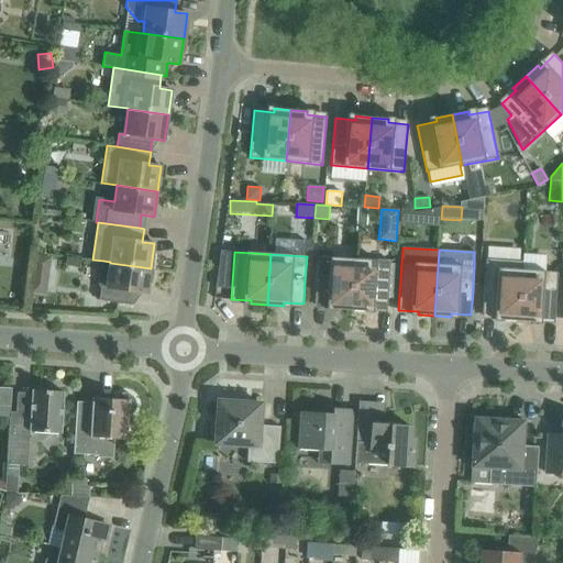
[(558,272),(545,272),(547,256),(523,254),(522,261),(518,321),(534,322),(534,319),(554,320),(556,298),(558,272)]
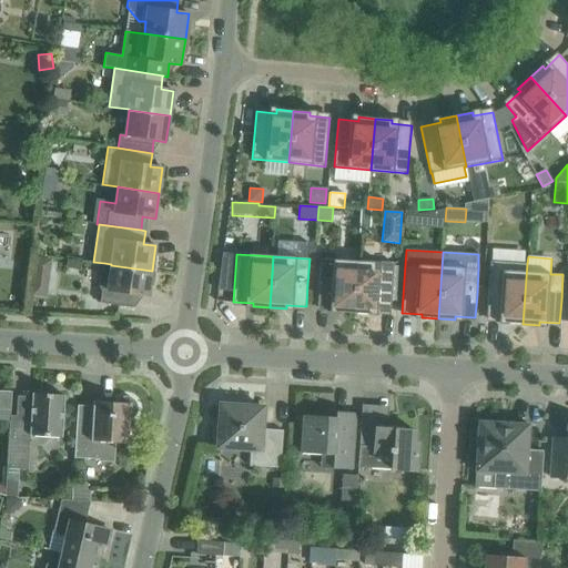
[(38,259),(34,276),(49,279),(51,260),(38,259)]
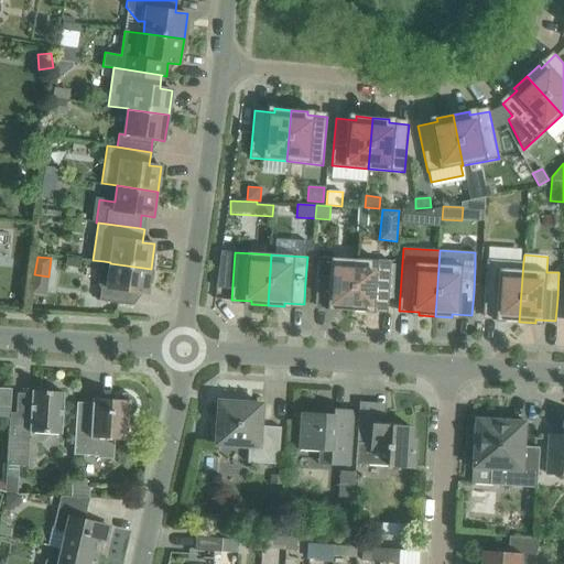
[(351,311),(355,259),(318,257),(315,305),(335,306),(335,310),(351,311)]
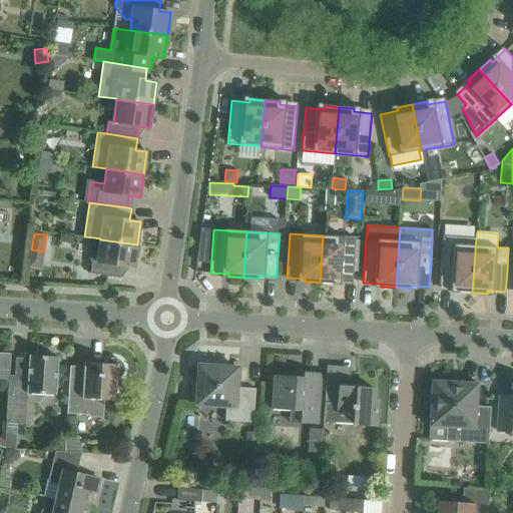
[(353,282),(354,262),(356,238),(323,235),(320,283),(335,284),(335,281),(353,282)]
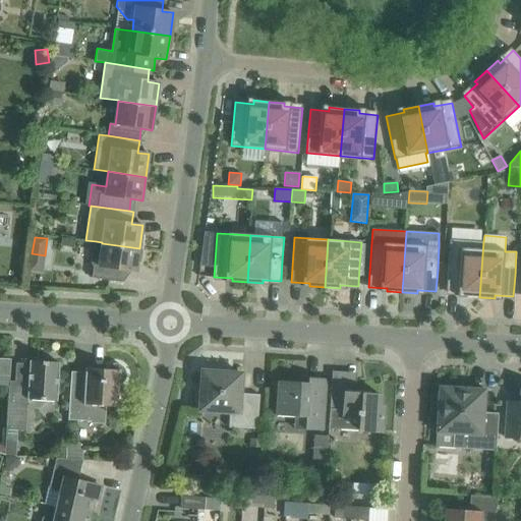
[(479,297),(483,241),(450,239),(448,272),(446,292),(464,293),(464,296),(479,297)]
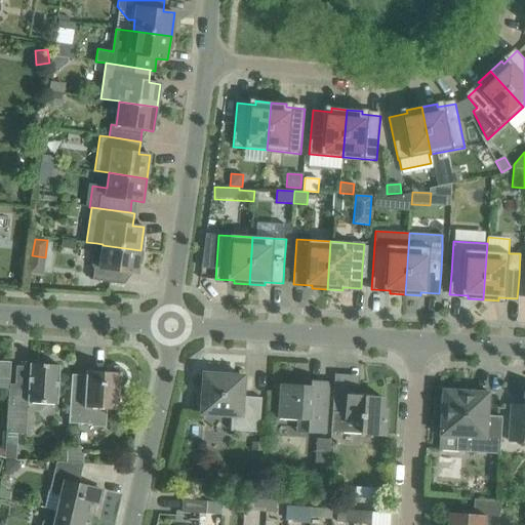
[(103,245),(103,244),(96,243),(93,247),(91,265),(94,270),(92,280),(124,285),(125,273),(137,274),(140,250),(103,245)]
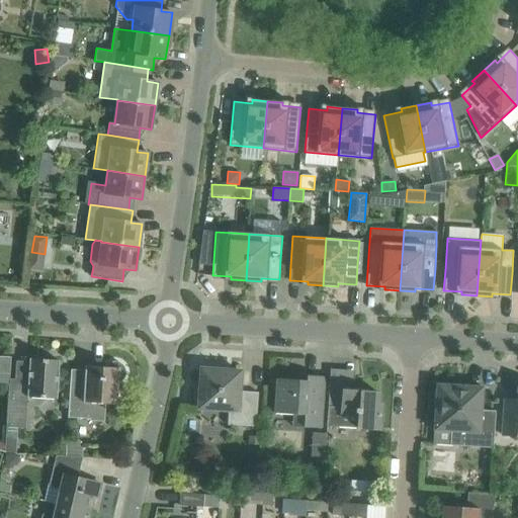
[(10,357),(0,356),(0,384),(9,385),(9,383),(10,357)]
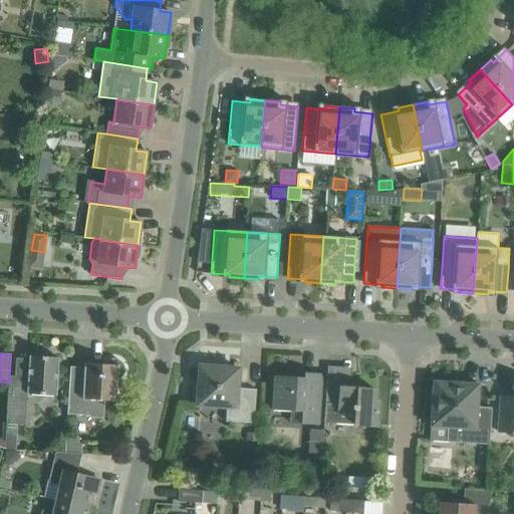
[(56,397),(57,377),(58,357),(29,356),(27,381),(9,380),(9,382),(6,425),(25,426),(27,395),(56,397)]
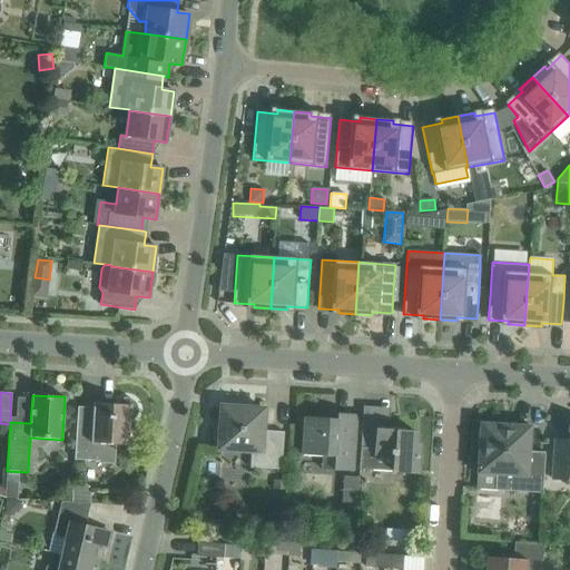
[(129,445),(130,422),(133,421),(134,420),(136,419),(136,416),(137,415),(138,413),(138,411),(138,410),(138,408),(137,405),(136,403),(135,402),(134,401),(133,400),(130,399),(129,399),(127,397),(125,397),(123,399),(120,399),(118,400),(117,401),(116,403),(115,404),(94,403),(94,409),(78,408),(76,430),(75,460),(112,462),(114,444),(129,445)]
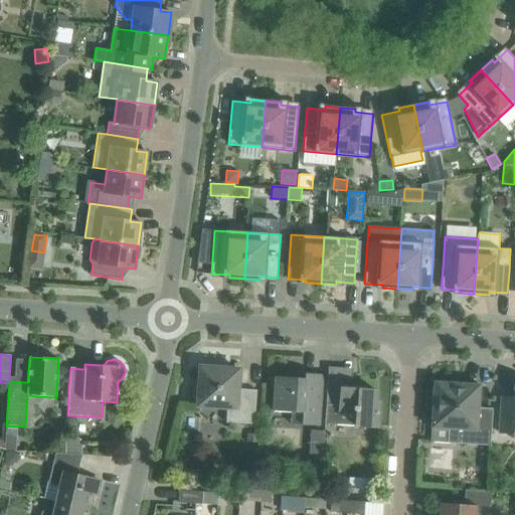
[(237,389),(238,370),(200,367),(197,405),(227,407),(226,422),(254,424),(256,390),(237,389)]
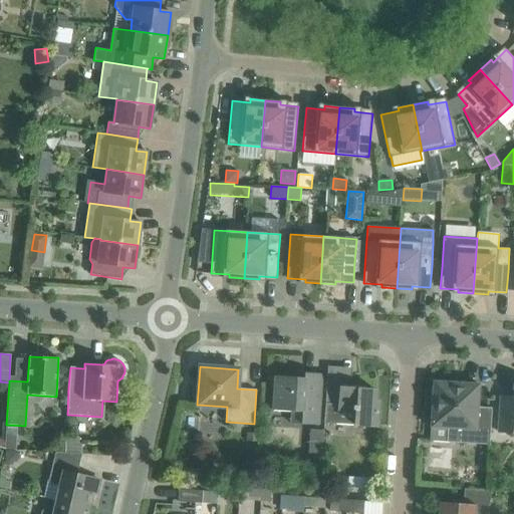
[(318,426),(322,373),(294,372),(294,377),(275,376),(272,411),(291,412),(291,424),(318,426)]
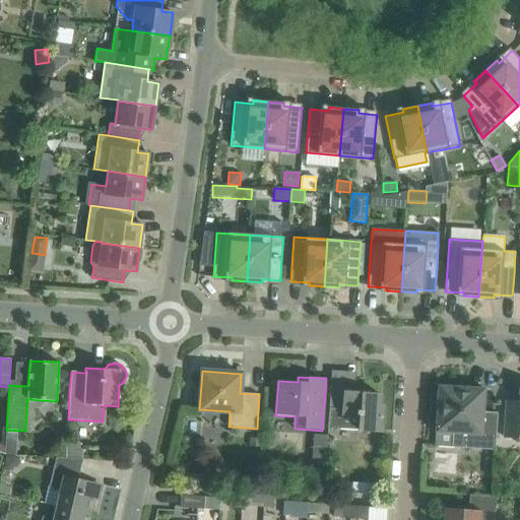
[(371,393),(371,391),(366,388),(360,385),(353,384),(346,383),(346,392),(330,391),(328,428),(381,432),(382,406),(379,406),(380,394),(371,393)]
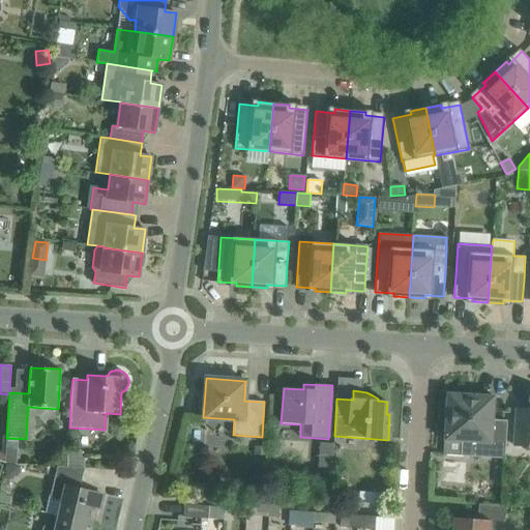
[(444,440),(443,454),(466,457),(487,458),(504,459),(505,441),(507,420),(493,420),(494,396),(447,393),(444,440)]
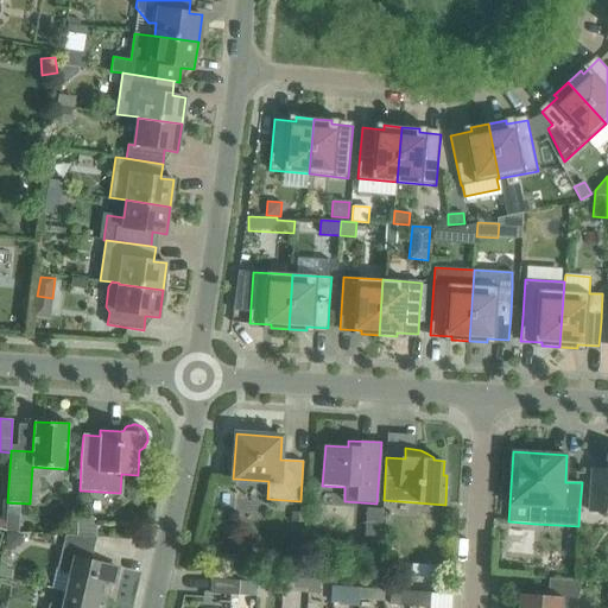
[(607,456),(606,470),(591,469),(589,511),(607,512),(607,456)]
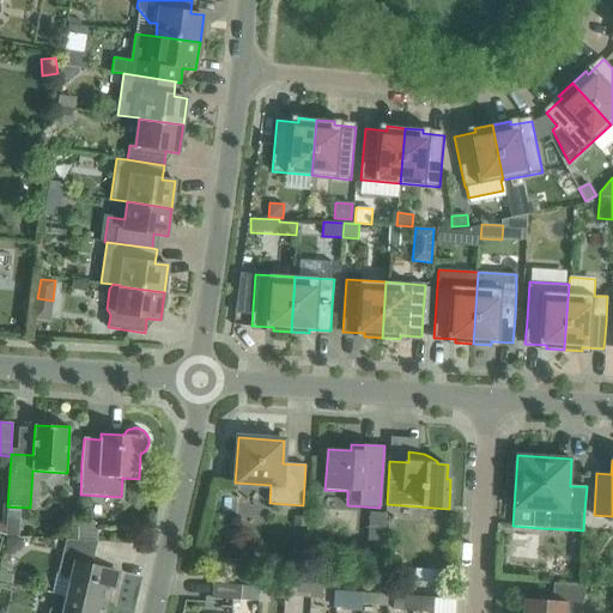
[(293,527),(307,528),(308,517),(293,517),(293,527)]
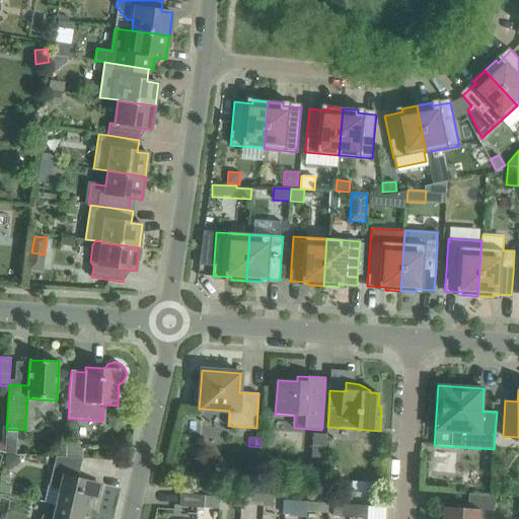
[(5,440),(5,453),(15,454),(16,441),(5,440)]
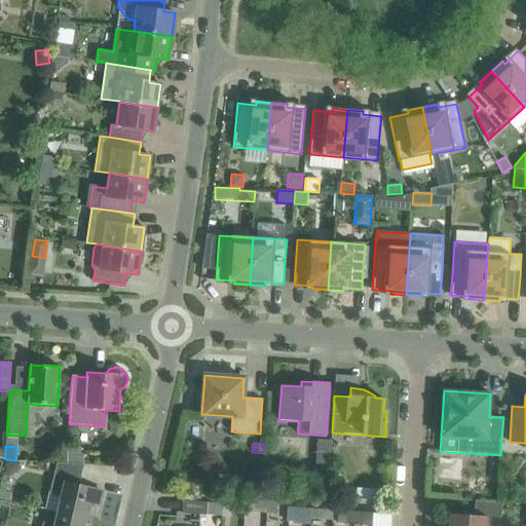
[(80,447),(71,447),(67,446),(66,463),(83,464),(83,452),(80,447)]
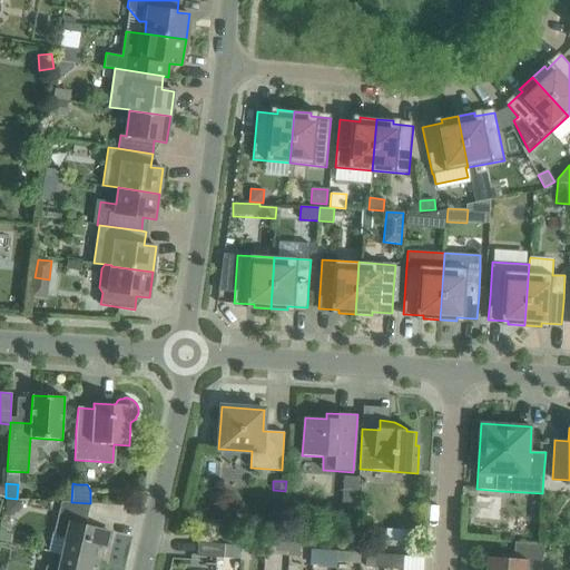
[(356,509),(357,497),(342,494),(341,508),(356,509)]
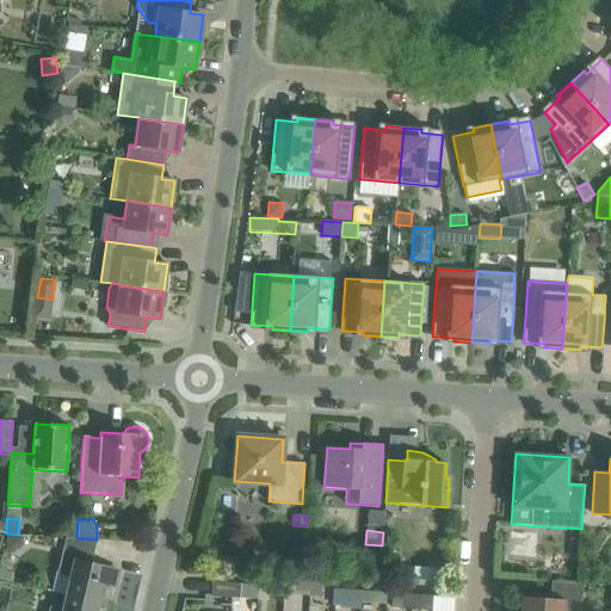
[(23,537),(7,535),(5,551),(13,553),(22,545),(23,537)]
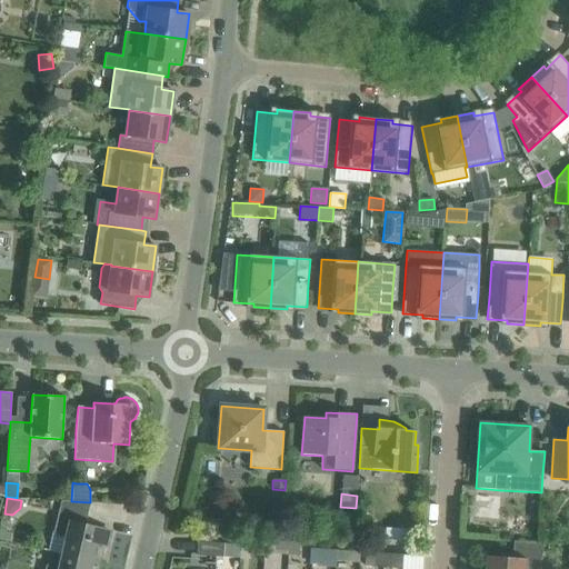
[(90,502),(71,501),(61,500),(55,531),(57,536),(67,538),(62,553),(99,562),(103,546),(107,547),(110,531),(88,527),(85,521),(86,520),(90,502)]
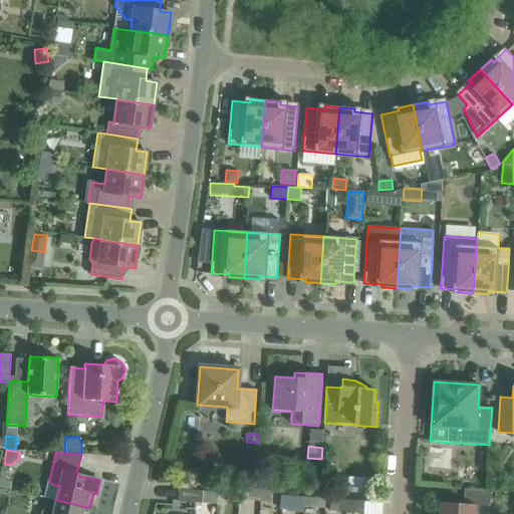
[(190,475),(189,484),(202,485),(202,476),(190,475)]
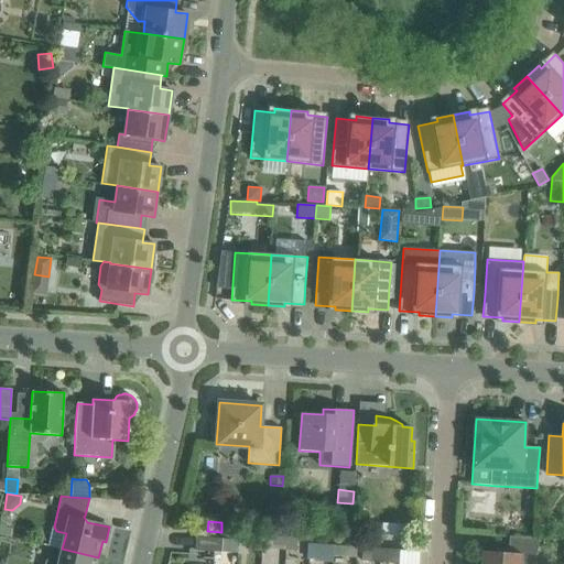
[(382,522),(381,540),(410,541),(411,524),(382,522)]
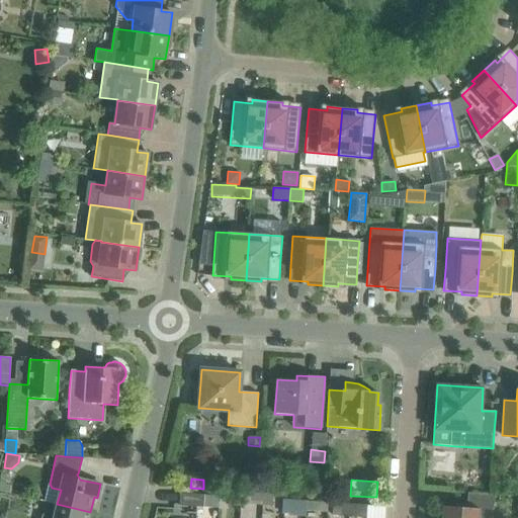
[(253,501),(253,505),(262,505),(262,493),(254,492),(253,501)]
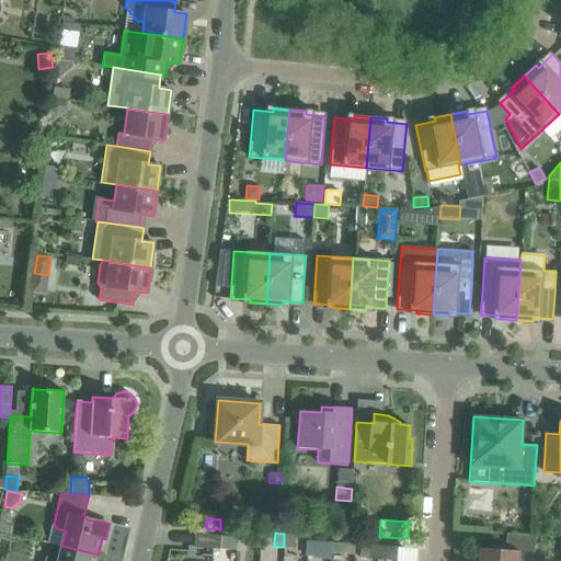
[(221,536),(216,536),(195,534),(194,548),(220,549),(221,536)]
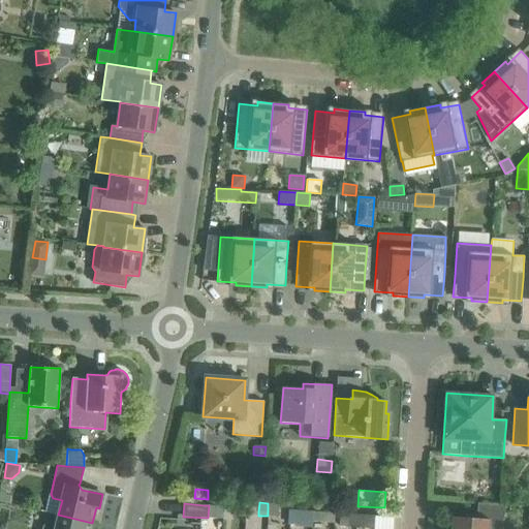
[(268,503),(268,516),(277,517),(277,503),(268,503)]
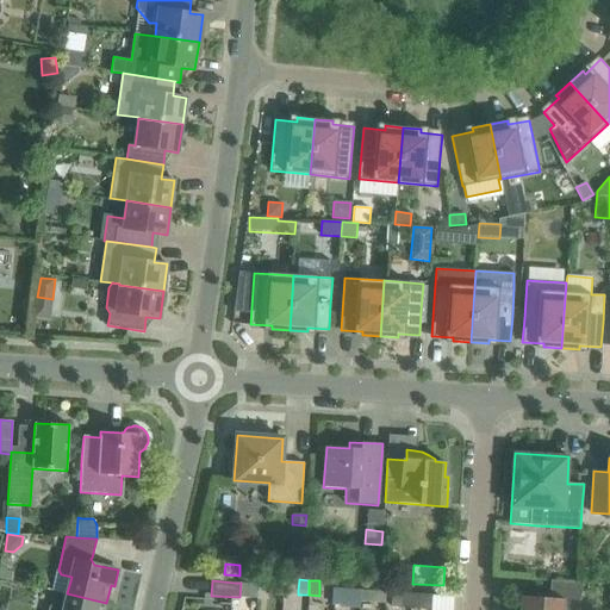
[(582,582),(574,582),(551,580),(549,595),(537,593),(536,597),(522,596),(520,609),(562,609),(564,599),(580,601),(582,582)]
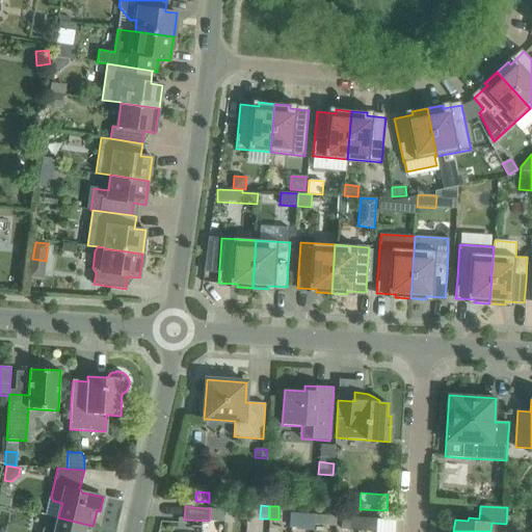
[(210,508),(209,521),(219,522),(219,509),(210,508)]
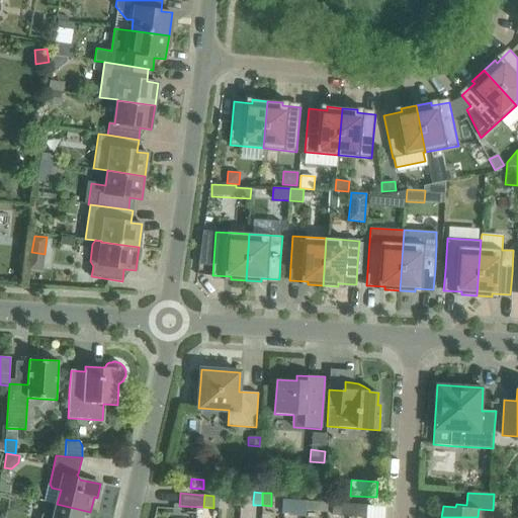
[(240,497),(229,497),(228,505),(240,506),(240,497)]
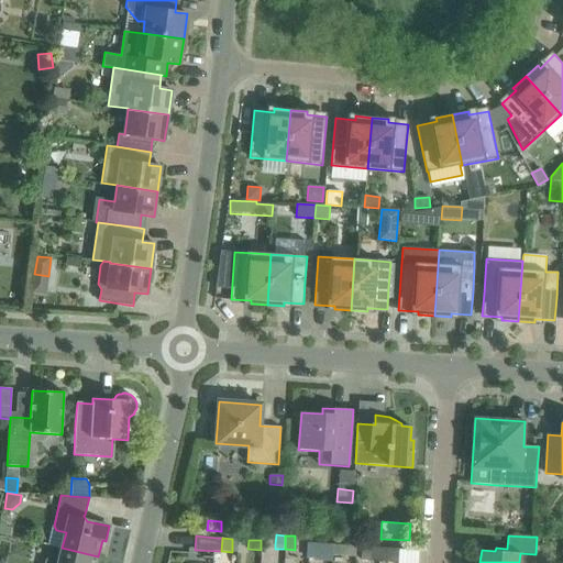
[(319,554),(319,561),(331,561),(332,561),(332,554),(332,545),(320,544),(319,554)]
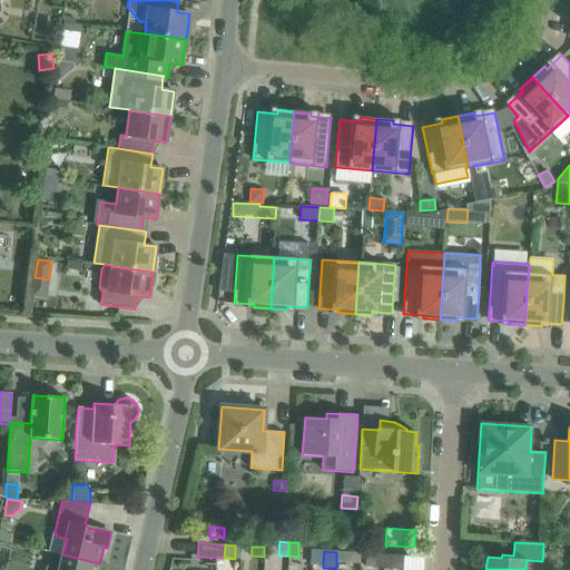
[(336,552),(336,561),(350,562),(350,552),(336,552)]
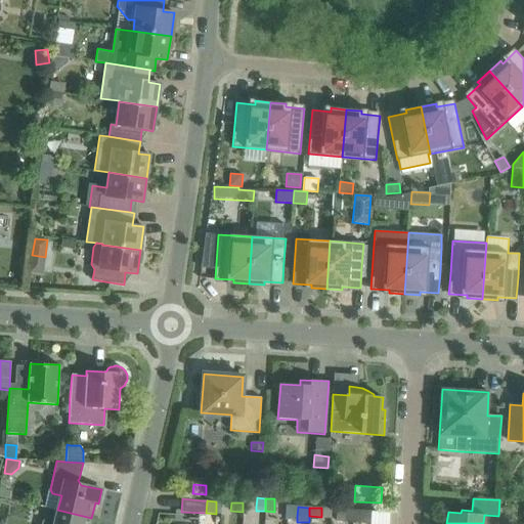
[(346,522),(346,510),(337,509),(336,521),(346,522)]
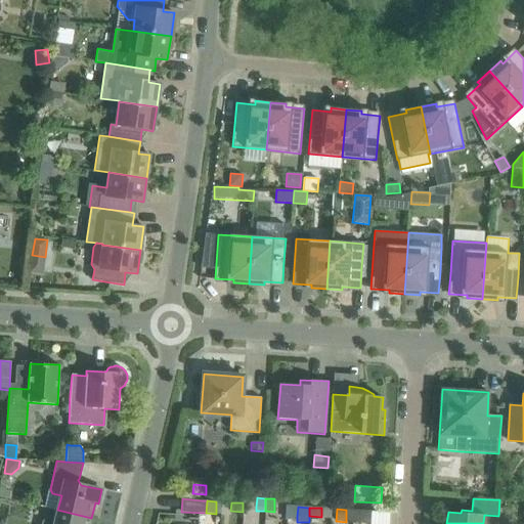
[(89,523),(91,518),(57,510),(54,523),(51,523),(45,523),(43,523),(89,523)]
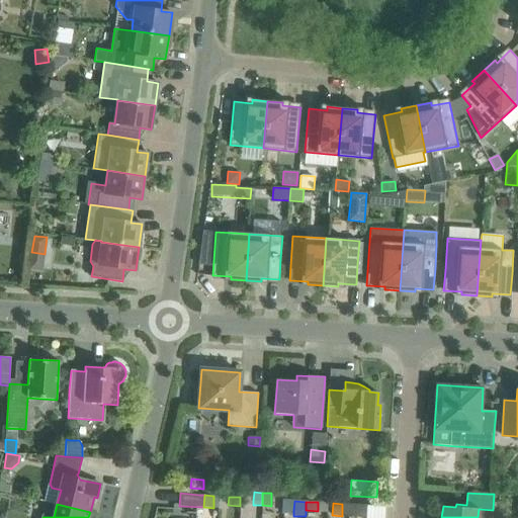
[(367,505),(364,505),(342,504),(342,516),(366,517),(367,505)]
